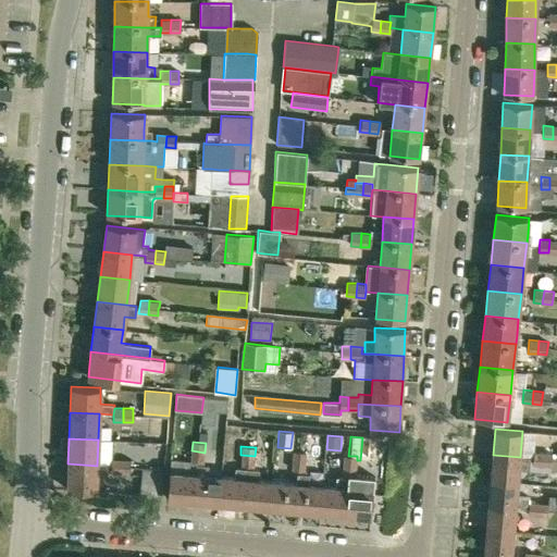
[(203,461),(205,453),(192,450),(190,460),(203,461)]
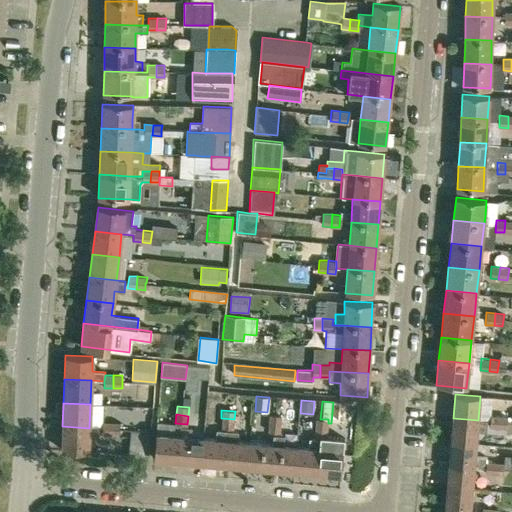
[(269,414),(268,423),(280,424),(281,415),(269,414)]
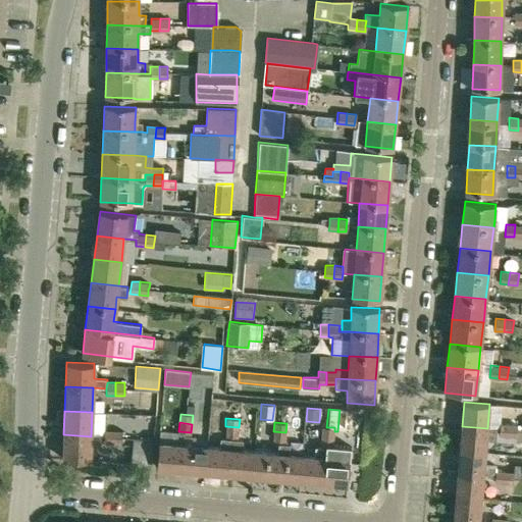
[(499,436),(508,436),(509,424),(501,423),(499,436)]
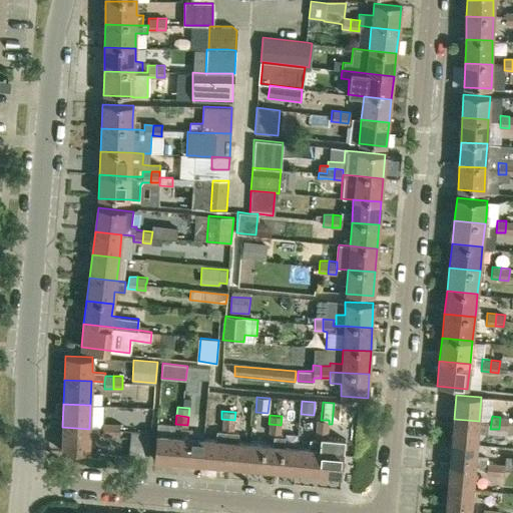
[(508,417),(500,417),(499,429),(507,430),(508,417)]
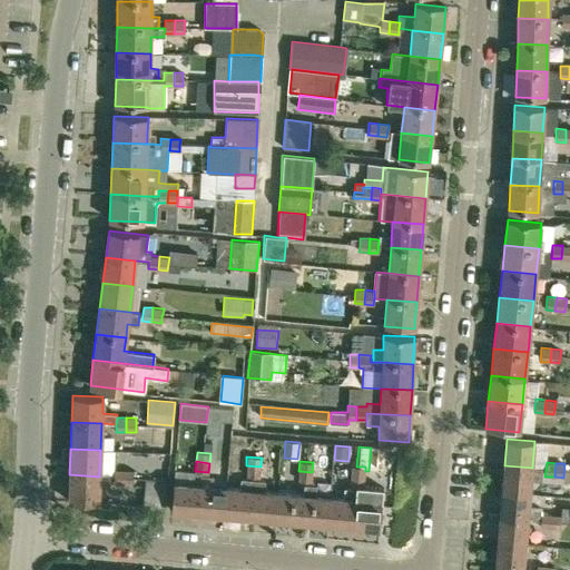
[(352,465),(351,475),(364,477),(365,471),(365,467),(356,467),(352,465)]
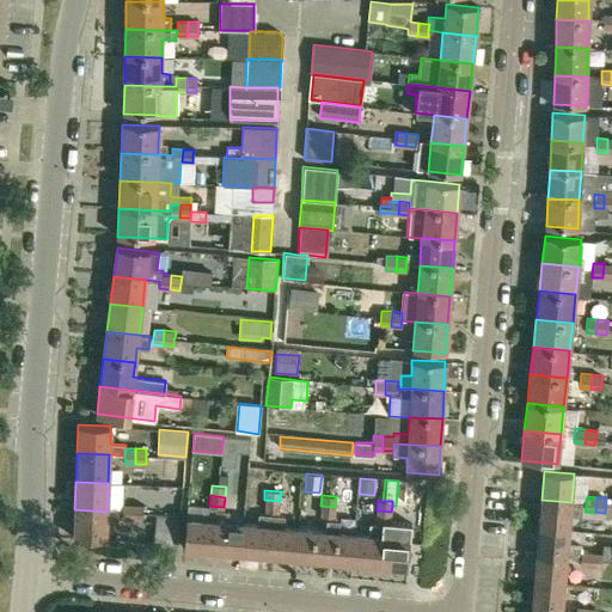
[(542,500),(539,527),(569,530),(570,515),(581,516),(582,503),(571,502),(542,500)]
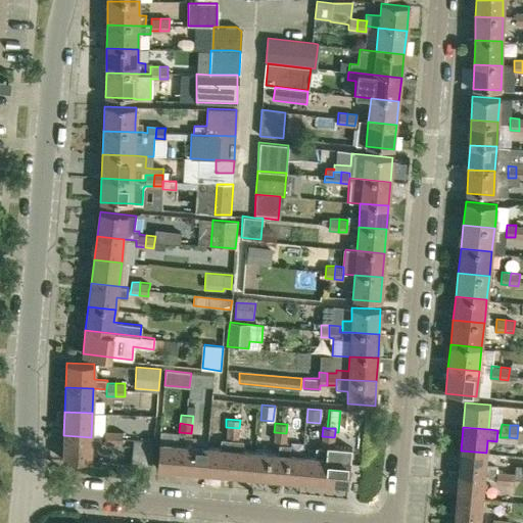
[(225,438),(232,439),(238,439),(239,430),(226,428),(225,438)]
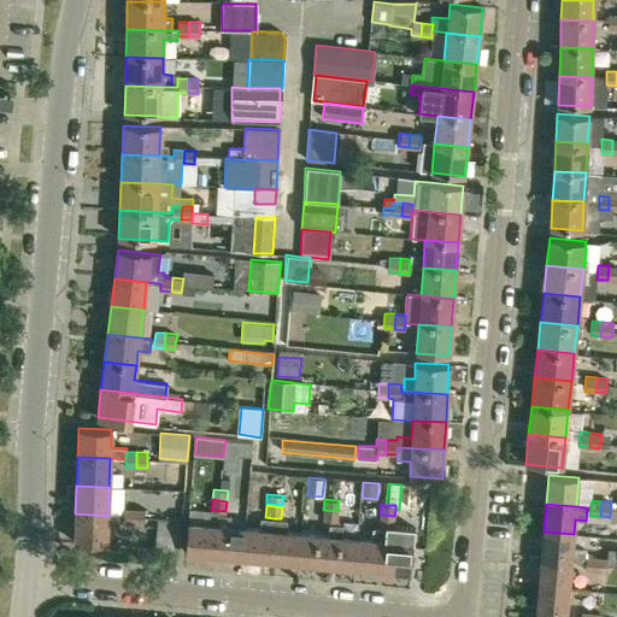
[(123,509),(123,516),(123,523),(134,523),(134,509),(123,509)]
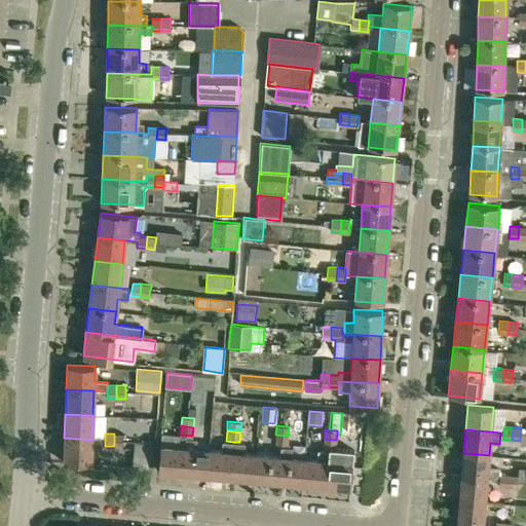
[(114,434),(114,446),(122,446),(123,434),(114,434)]
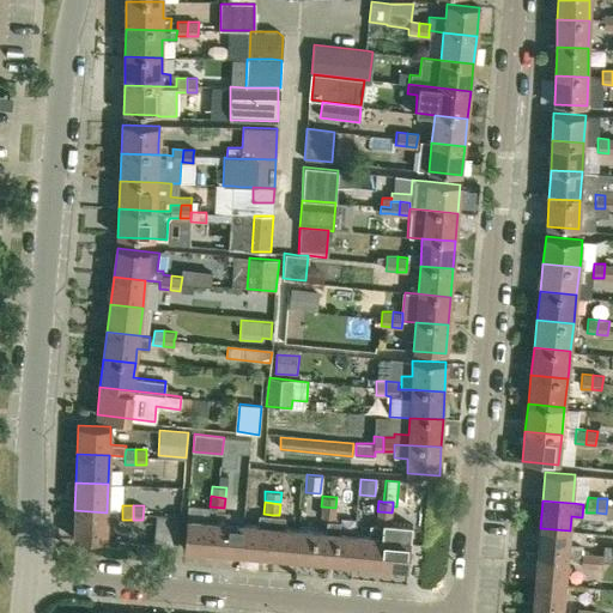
[(335,519),(335,508),(321,507),(321,517),(335,519)]
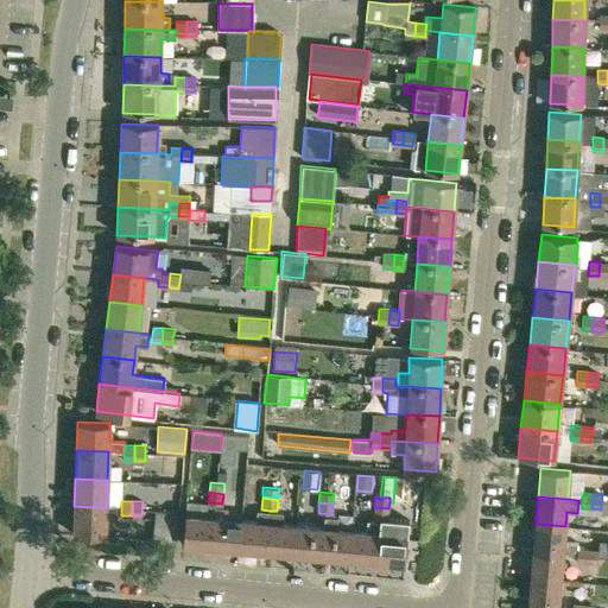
[(118,508),(106,508),(74,506),(73,534),(106,537),(106,521),(116,521),(118,508)]
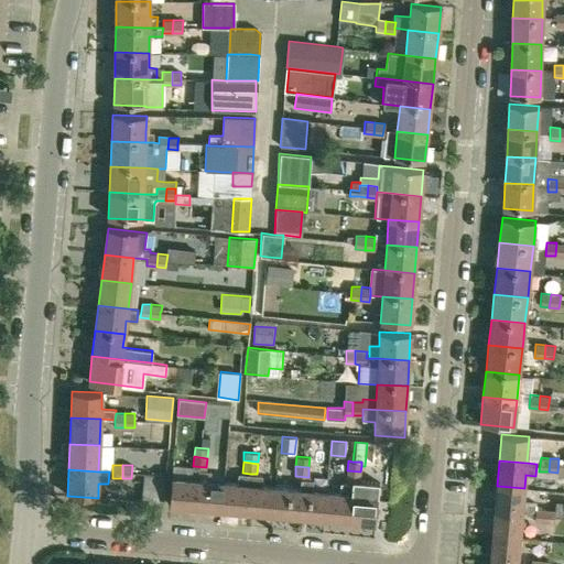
[(198,470),(197,480),(195,508),(220,510),(224,484),(210,483),(212,472),(198,470)]
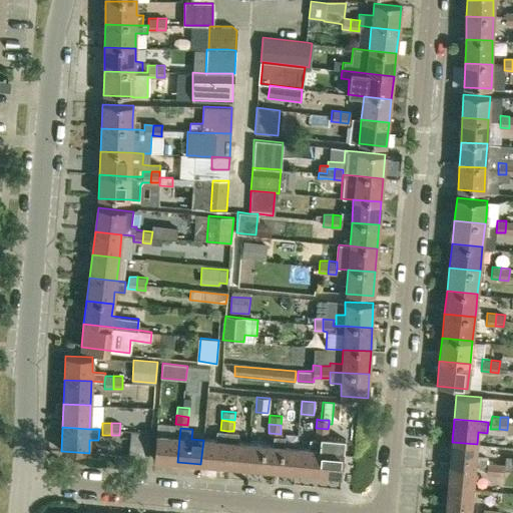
[(328,429),(316,428),(315,436),(327,438),(328,429)]
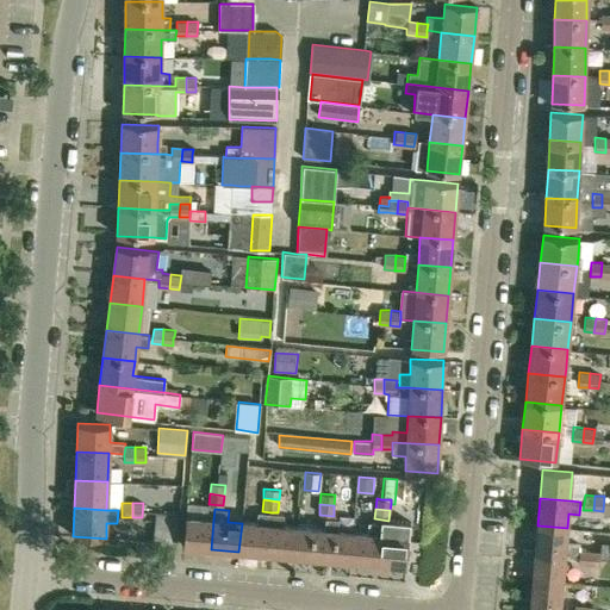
[(155,512),(151,543),(174,546),(179,516),(155,512)]
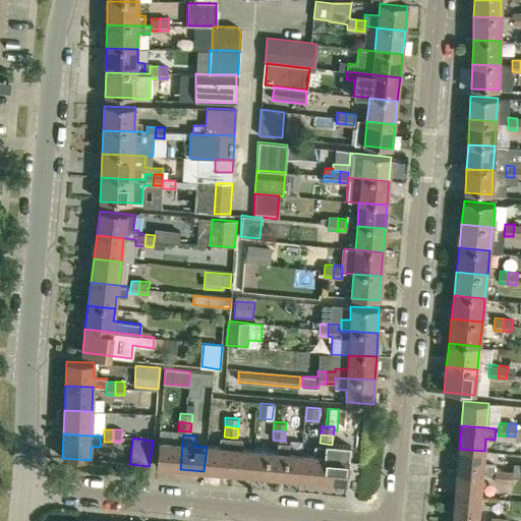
[(230,449),(228,473),(251,476),(253,451),(241,450),(242,441),(231,440),(230,449)]
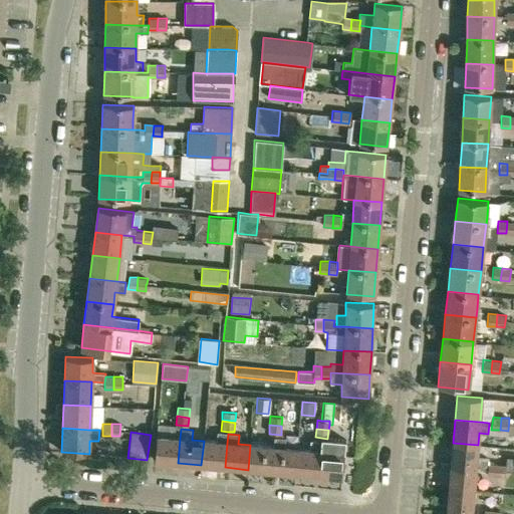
[(178,463),(180,438),(157,436),(155,461),(178,463)]
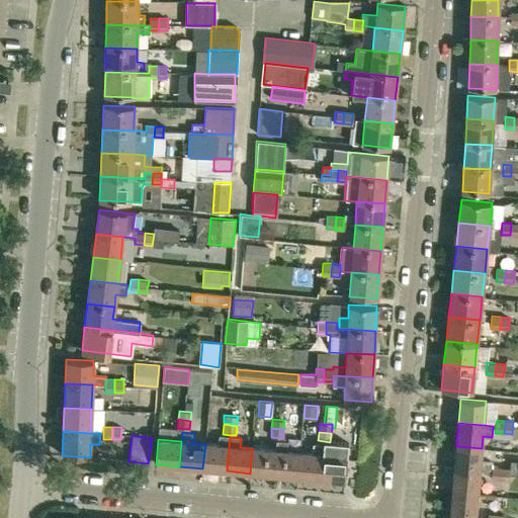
[(276,440),(275,450),(273,476),(296,478),(298,452),(287,451),(288,441),(276,440)]
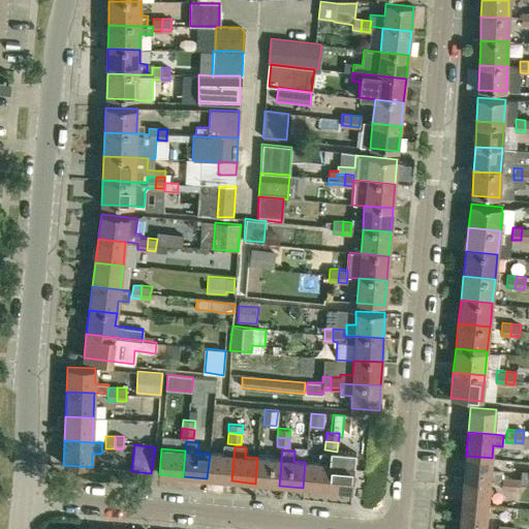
[(327,490),(329,464),(330,454),(319,453),(319,463),(305,462),(303,488),(327,490)]
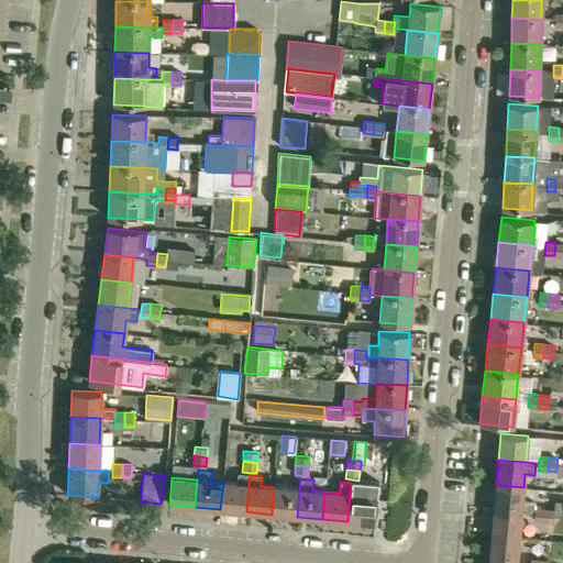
[(220,509),(246,511),(249,485),(223,483),(220,509)]
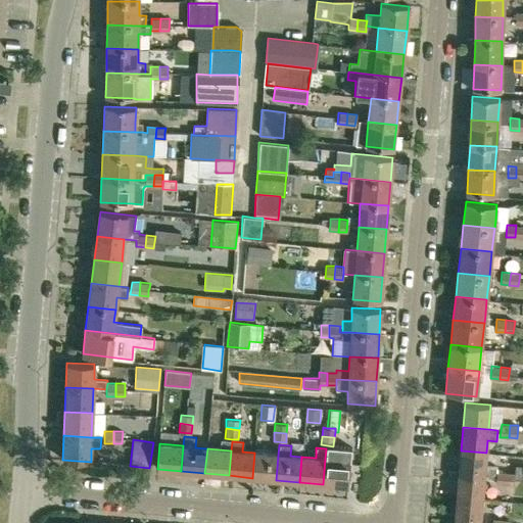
[(326,448),(325,459),(323,484),(347,486),(349,461),(337,460),(338,449),(326,448)]
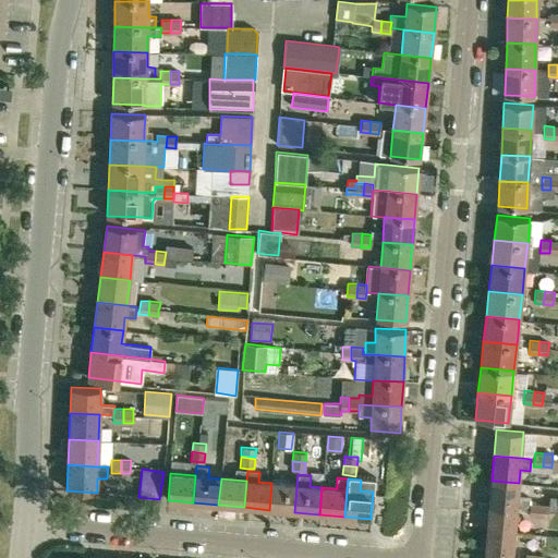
[(517,508),(519,483),(492,481),(489,506),(517,508)]
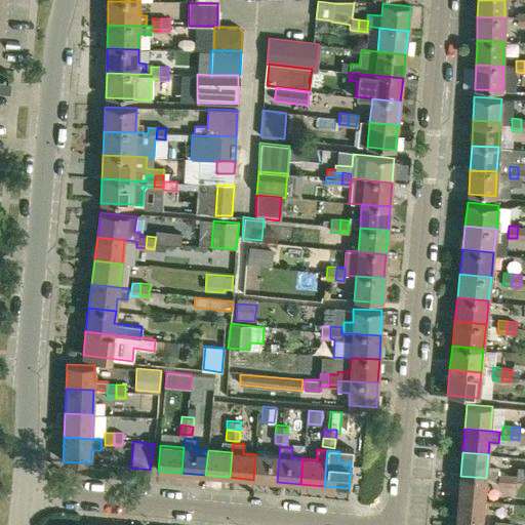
[(279,456),(255,454),(253,480),(277,482),(279,456)]
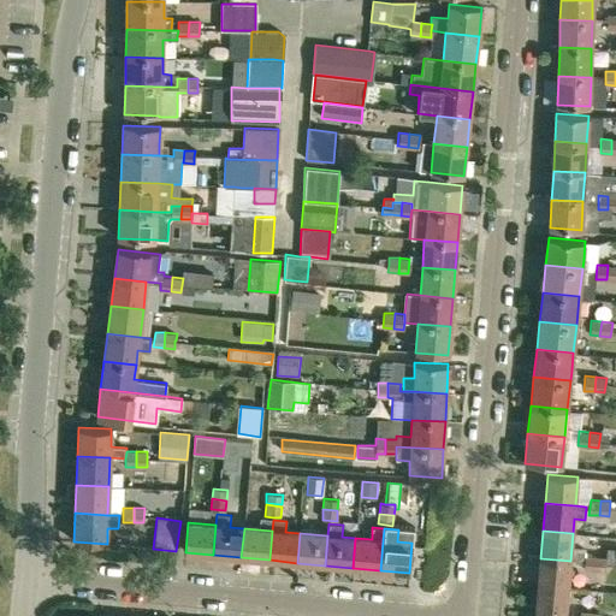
[(594,570),(596,556),(585,556),(584,569),(594,570)]
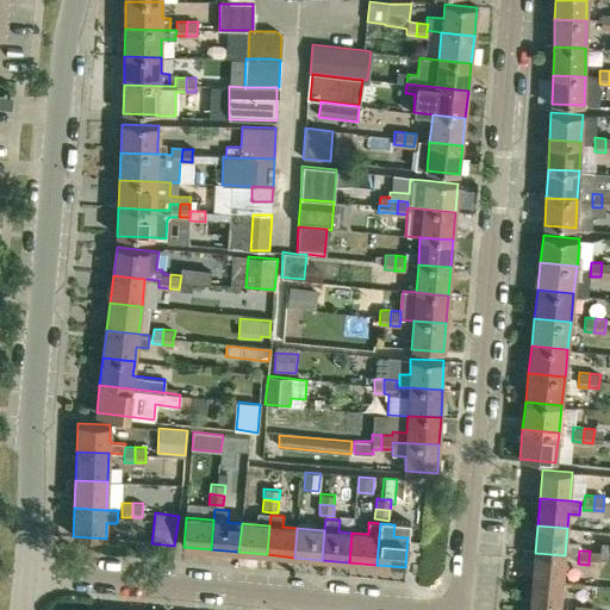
[(601,552),(590,551),(589,565),(599,566),(601,552)]
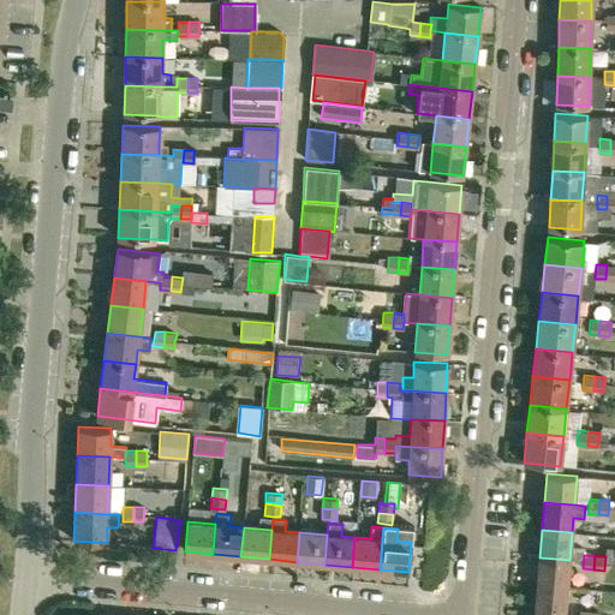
[(539,557),(537,585),(567,589),(568,571),(580,572),(581,561),(569,560),(539,557)]
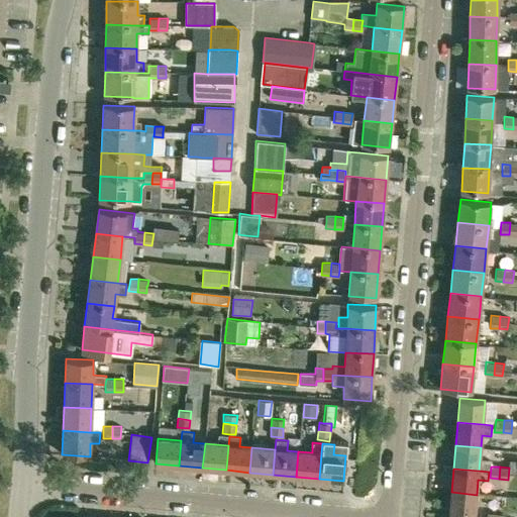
[(451,492),(449,516),(463,516),(474,516),(477,495),(451,492)]
